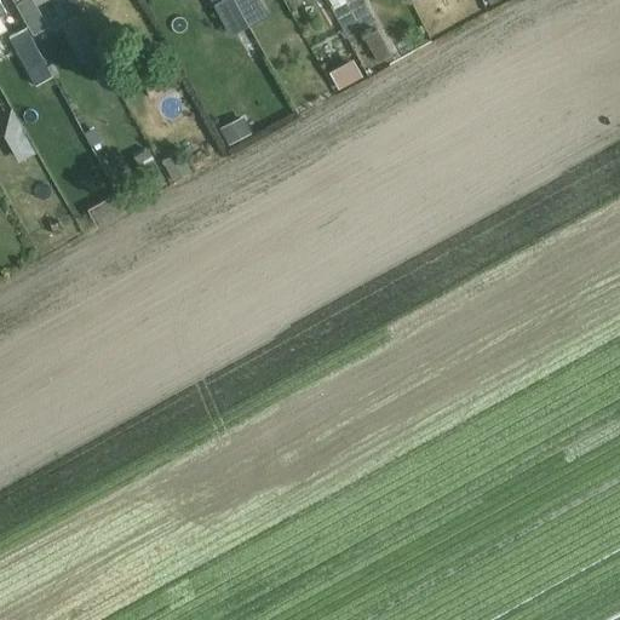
[(46,0),(12,0),(28,27),(34,36),(47,28),(36,6),(46,0)]
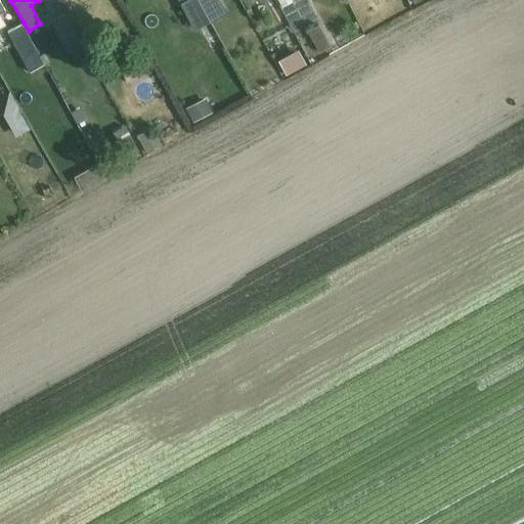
[(210,20),(198,0),(177,0),(180,5),(183,3),(198,29),(210,20)]
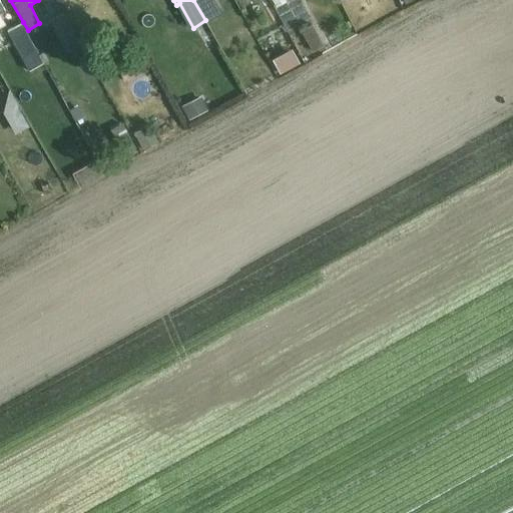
[(193,0),(205,20),(206,22),(221,13),(214,0),(193,0)]
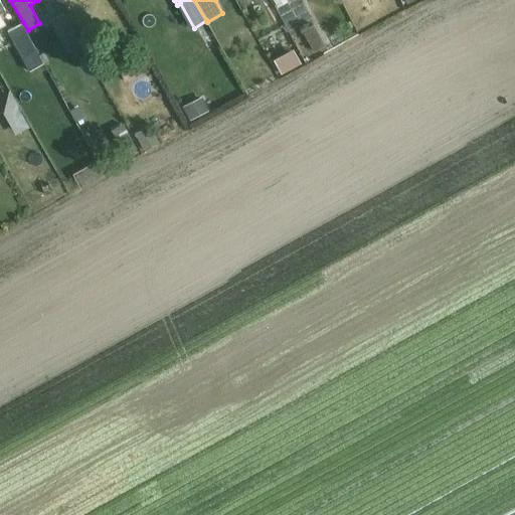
[(0,1),(0,14),(3,19),(9,15),(0,1)]
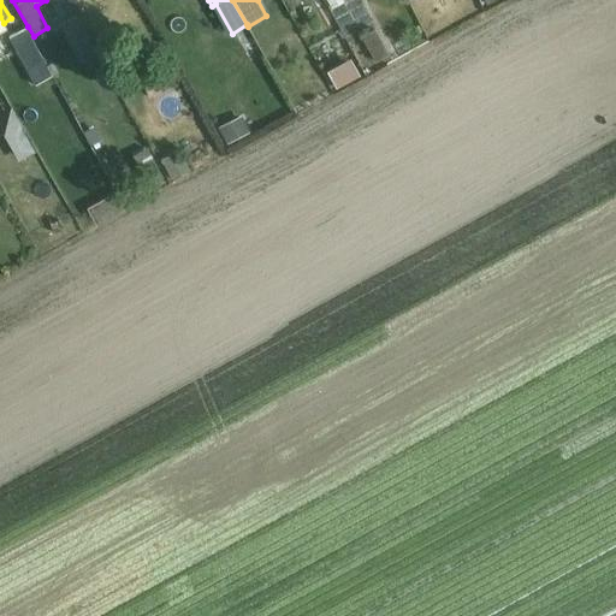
[(76,16),(59,25),(80,64),(98,54),(76,16)]
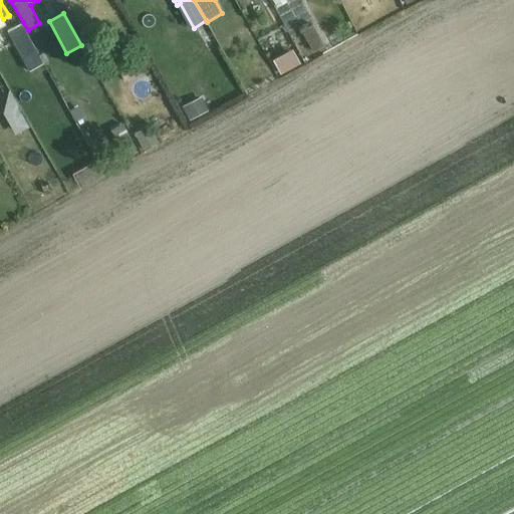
[(8,31),(28,71),(43,64),(25,31),(28,30),(23,22),(8,31)]
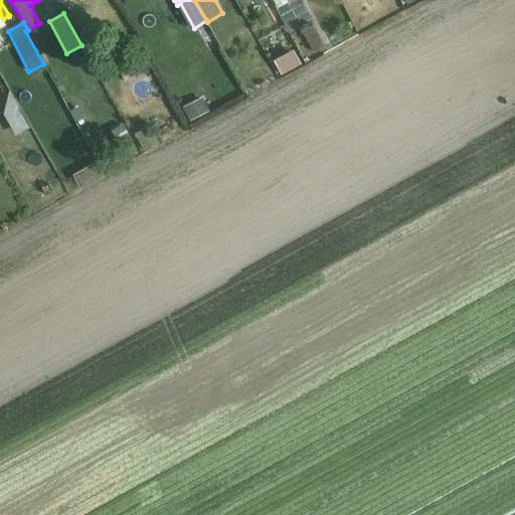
[(302,31),(314,53),(325,46),(313,24),(302,31)]
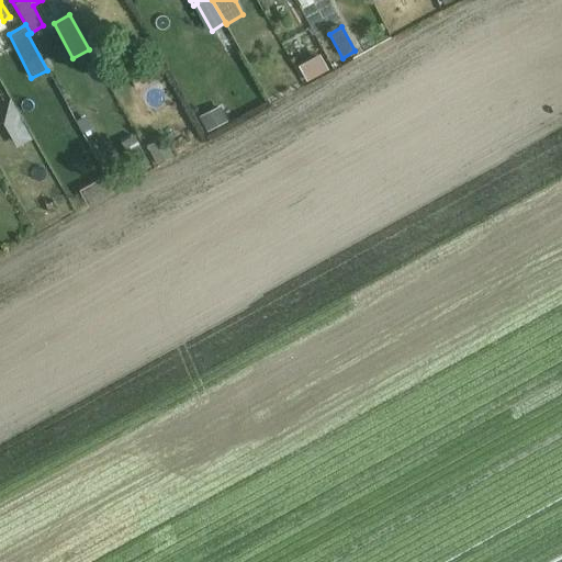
[(317,58),(302,67),(308,80),(324,71),(317,58)]
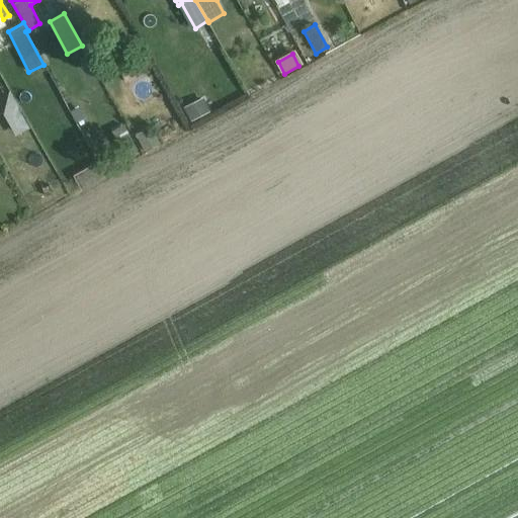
[(18,106),(9,91),(2,114),(15,137),(29,128),(17,107),(18,106)]
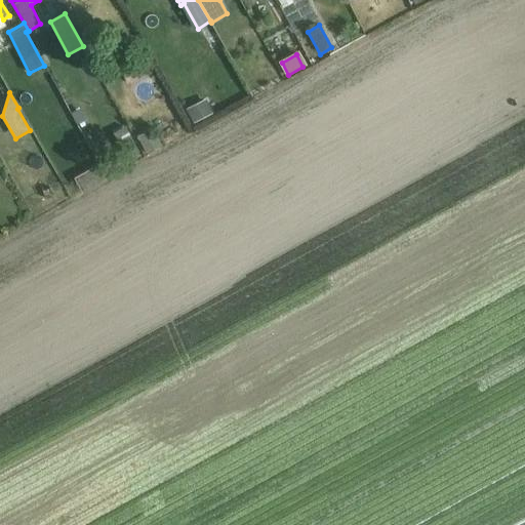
[(206,98),(186,109),(194,124),(213,114),(206,98)]
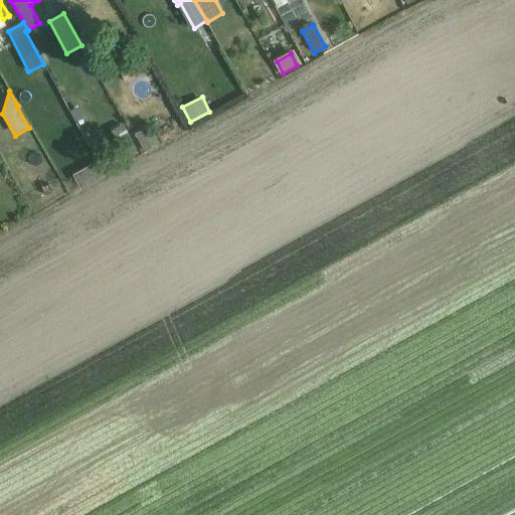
[(111,131),(125,157),(137,150),(123,124),(111,131)]
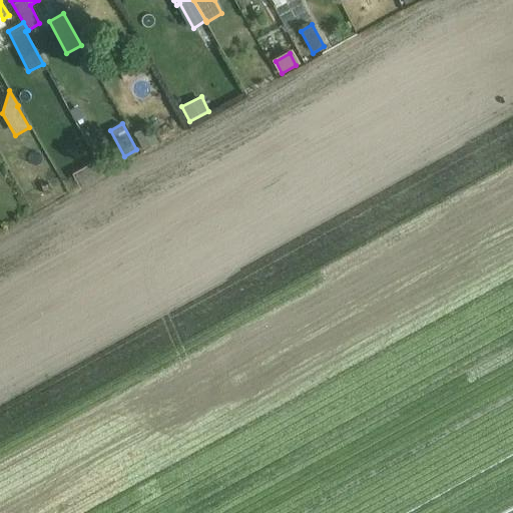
[(151,129),(136,137),(143,151),(157,143),(151,129)]
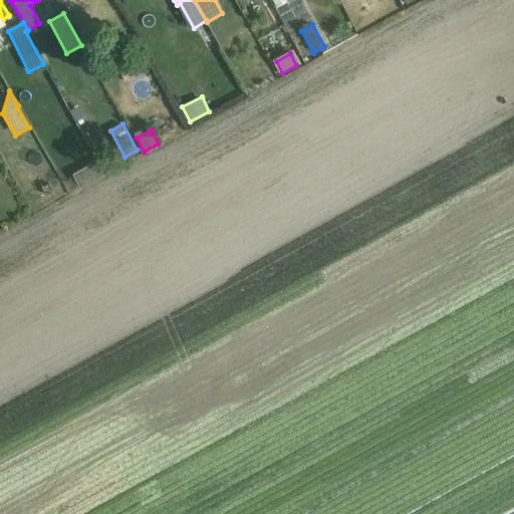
[(95,161),(61,181),(70,196),(104,176),(95,161)]
